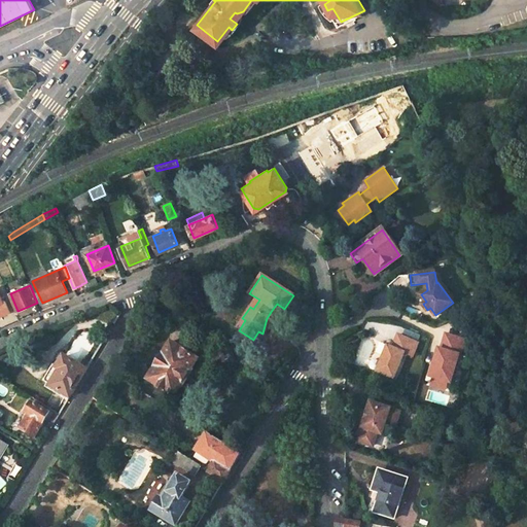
[(0,315),(9,312),(4,302),(3,303),(0,295),(0,315)]
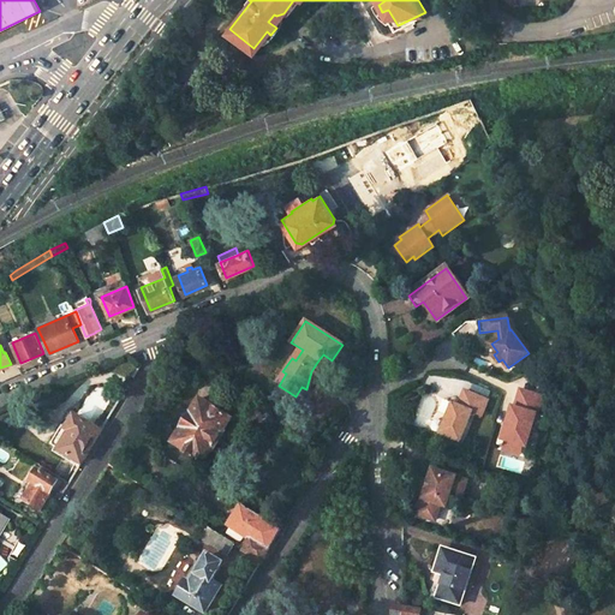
[(332,360),(323,354),(318,360),(328,366),(332,360)]
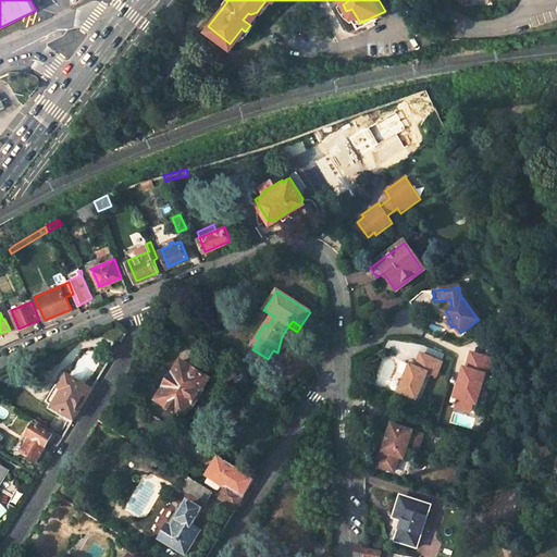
[(373,321),(364,327),(368,332),(376,325),(373,321)]
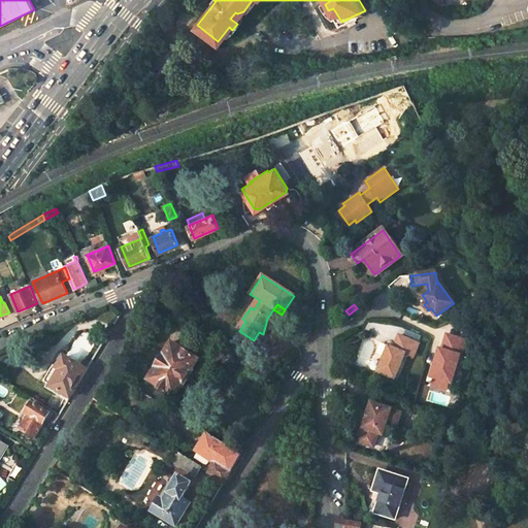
[(242,319),(236,329),(239,331),(245,321),(242,319)]
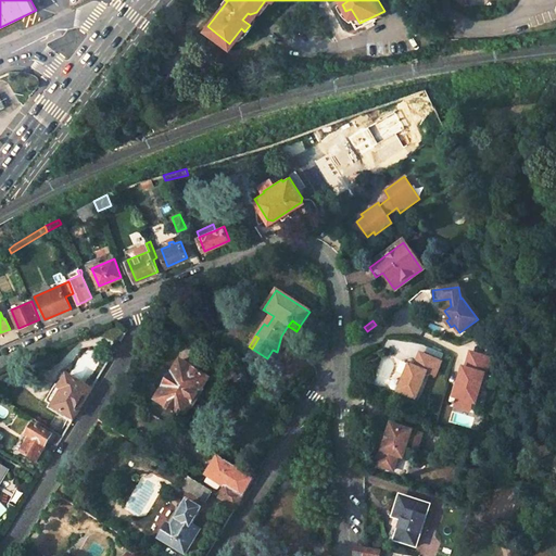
[(428,346),(425,352),(441,359),(443,354),(428,346)]
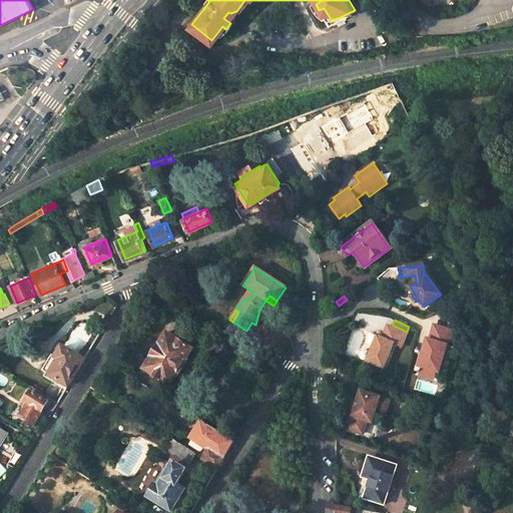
[(407,334),(389,326),(383,339),(377,336),(367,361),(383,368),(393,343),(401,347),(407,334)]
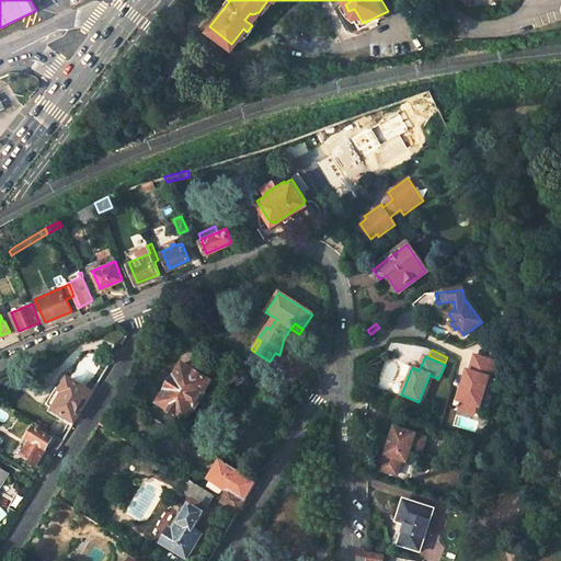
[(494,364),(478,356),(471,373),(469,371),(457,400),(460,401),(476,408),(479,409),(490,380),(492,381),(495,371),(492,369),(494,364)]
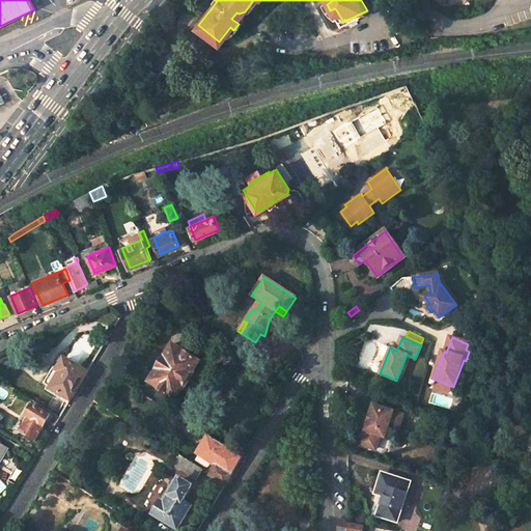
[(148,383),(175,399),(182,388),(184,389),(193,373),(192,372),(199,362),(171,344),(163,357),(162,356),(159,359),(156,363),(155,369),(156,369),(148,383)]
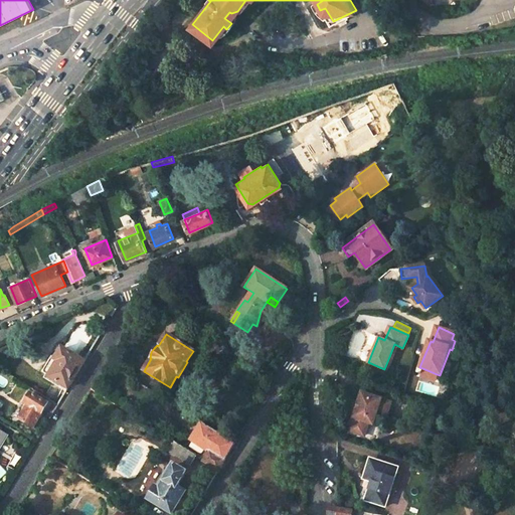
[(58,361),(50,376),(68,387),(84,361),(62,348),(55,359),(58,361)]
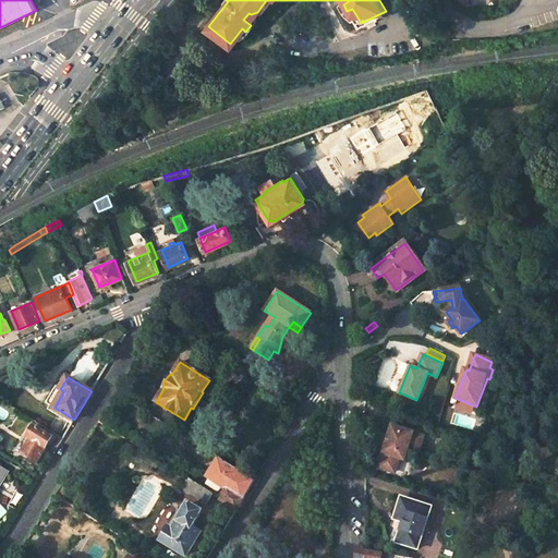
[(473,405),(458,399),(455,407),(470,413),(473,405)]
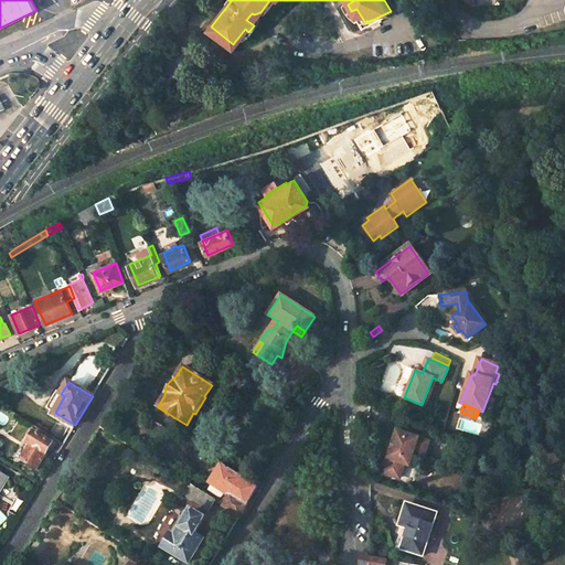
[(31,444),(22,459),(36,469),(52,443),(34,432),(28,441),(31,444)]
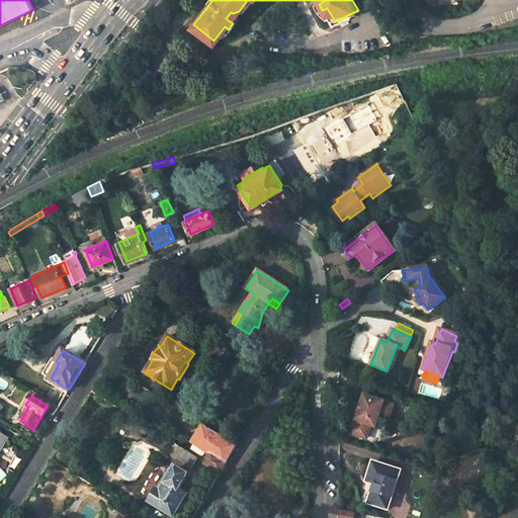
[(364,397),(353,435),(365,439),(370,426),(376,428),(379,419),(389,422),(394,406),(364,397)]
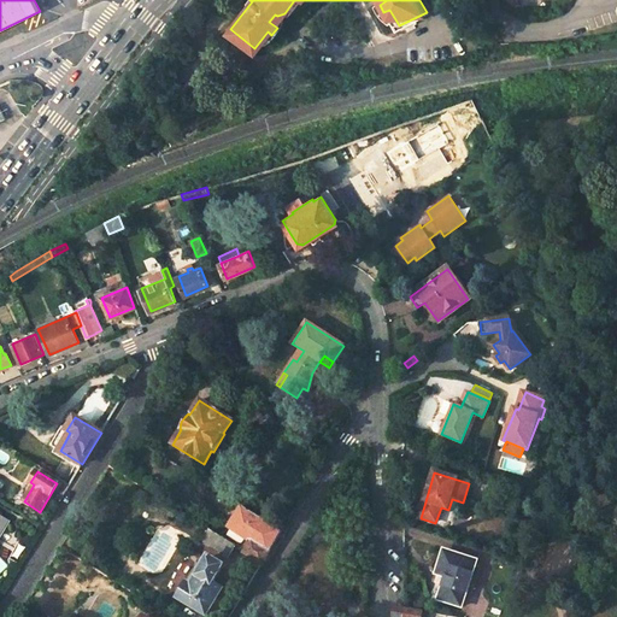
[(241,506),(229,527),(251,541),(268,552),(281,532),(241,506)]
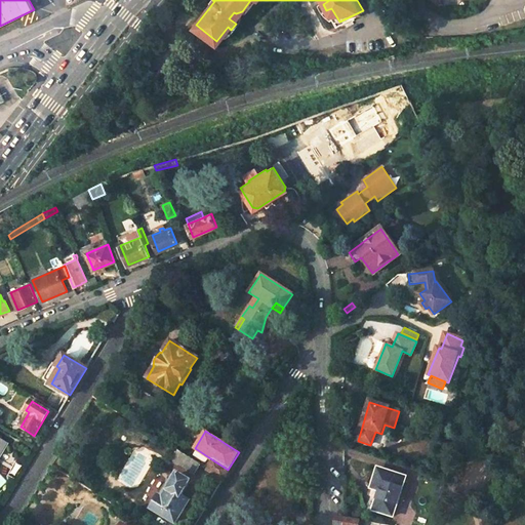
[(219,432),(218,435),(228,440),(230,437),(219,432)]
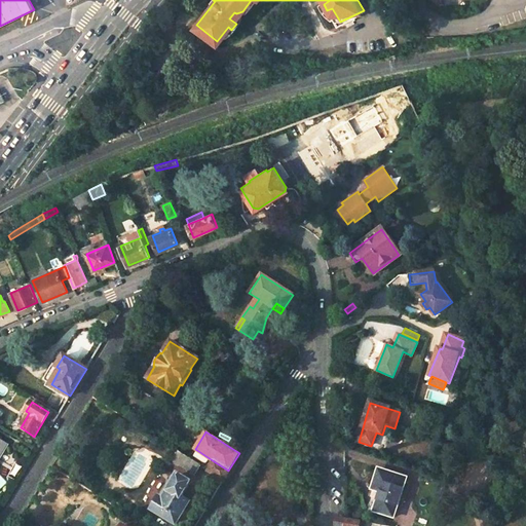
[(178,452),(173,460),(194,475),(199,465),(178,452)]
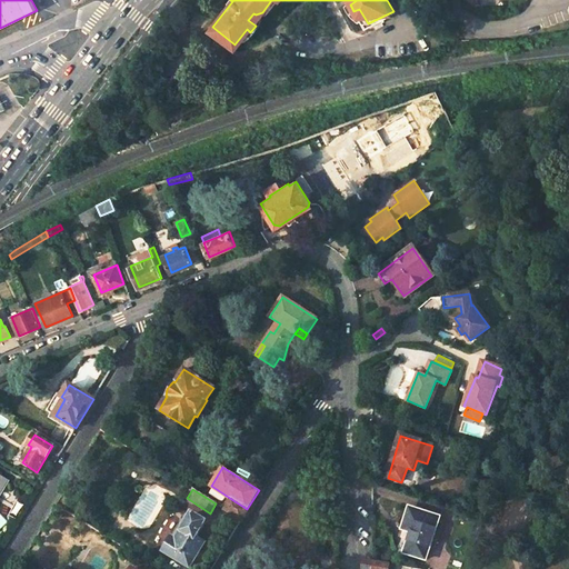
[(231,499),(225,510),(240,520),(247,509),(231,499)]
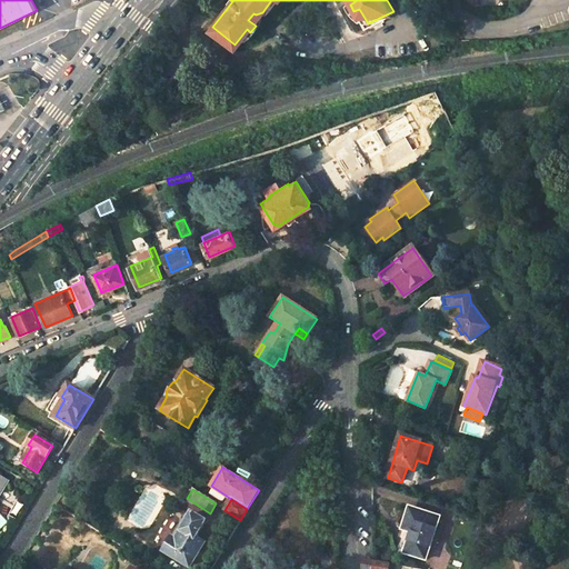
[(411,531),(405,552),(426,559),(440,518),(410,508),(402,528),(411,531)]
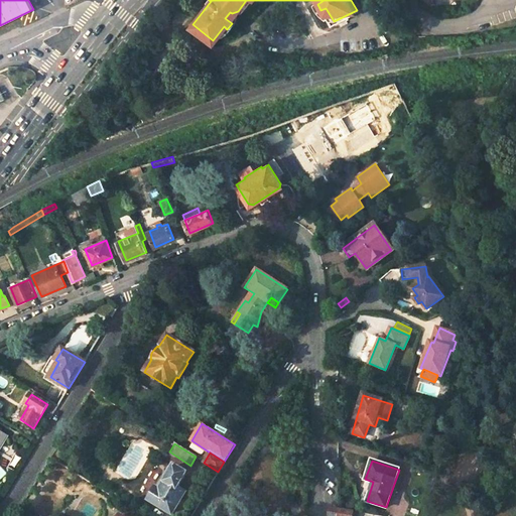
[(159,490),(155,488),(148,500),(171,514),(184,493),(176,488),(185,473),(174,467),(171,470),(159,490)]
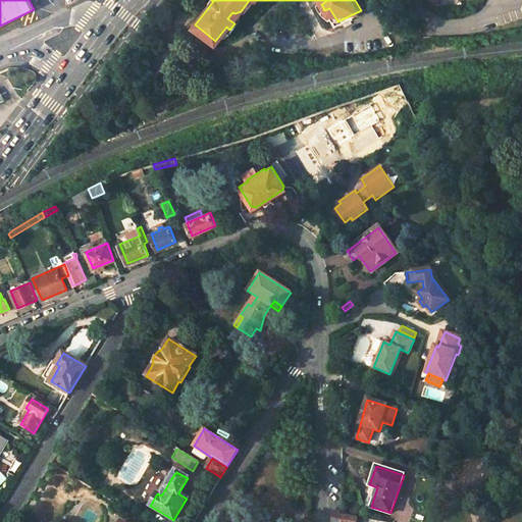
[(173,475),(170,473),(157,493),(161,496),(173,475)]
